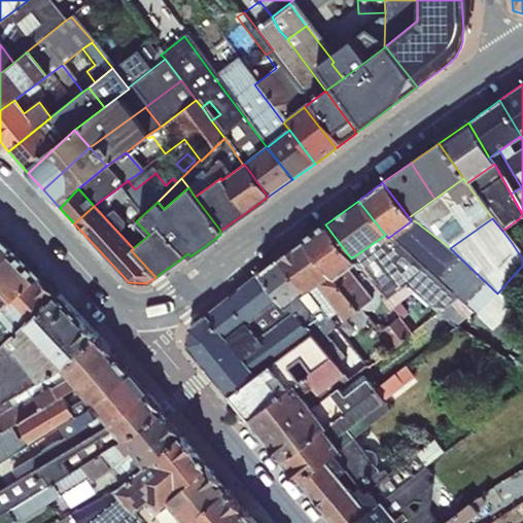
[(414,220),(412,220),(388,238),(457,299),(497,338),(514,320),(491,300),(497,293),(450,248),(414,220)]
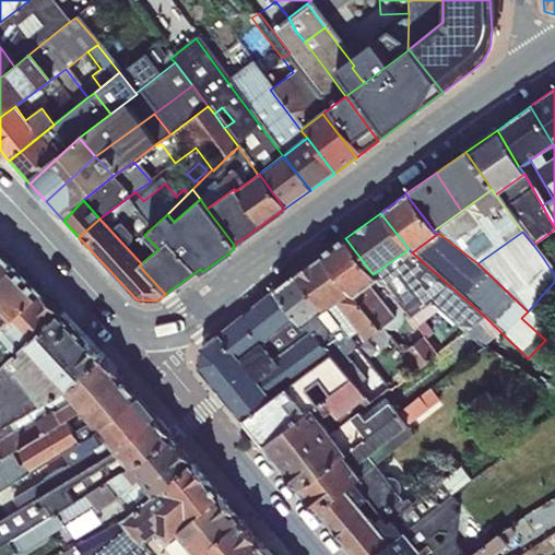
[(373,274),(345,238),(320,257),(350,293),(352,296),(353,296),(376,280),(377,279),(373,274)]
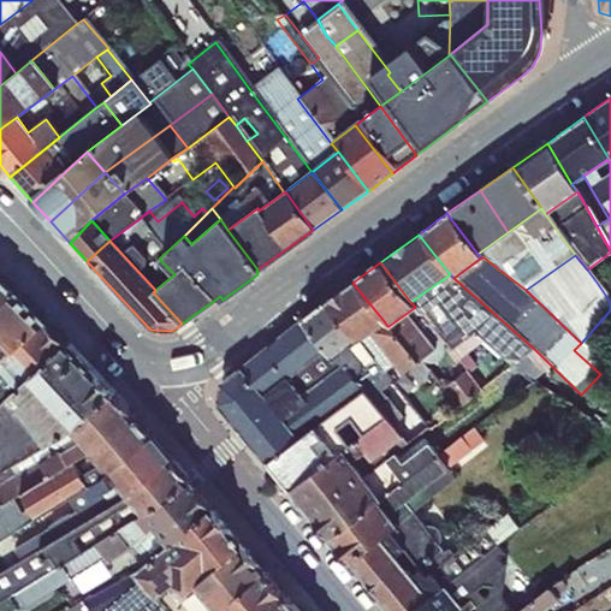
[(518,362),(534,349),(454,278),(450,274),(410,302),(415,307),(414,308),(442,344),(449,353),(457,346),(472,336),(500,361),(518,362)]
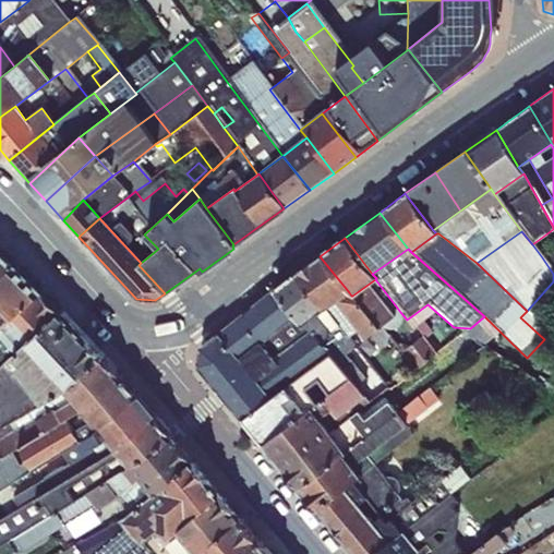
[(553,250),(542,257),(553,274),(553,250)]
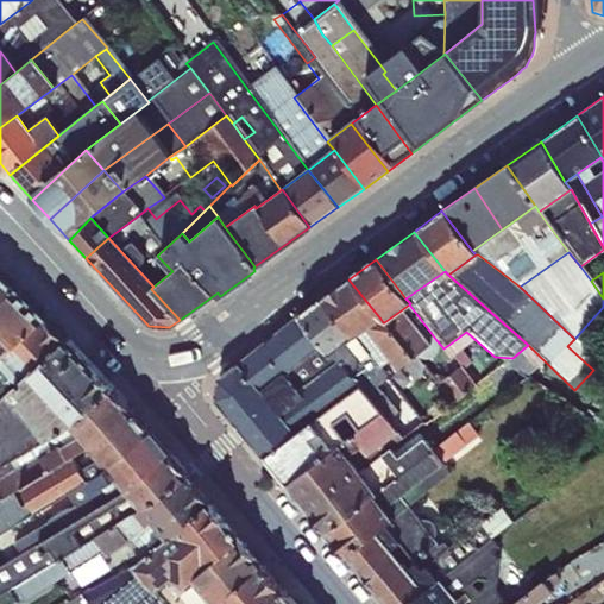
[(0,302),(13,290),(0,277),(0,302)]
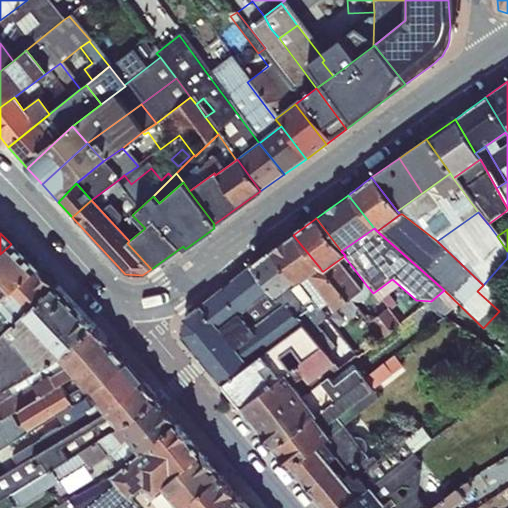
[(320,268),(293,235),(269,253),(296,284),(320,268)]
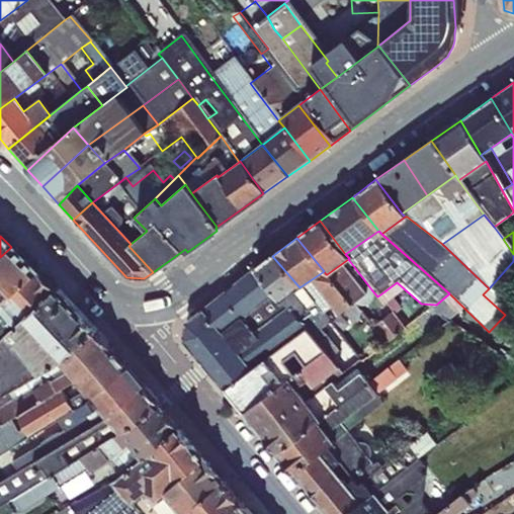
[(55,290),(11,247),(0,257),(0,310),(14,328),(55,290)]
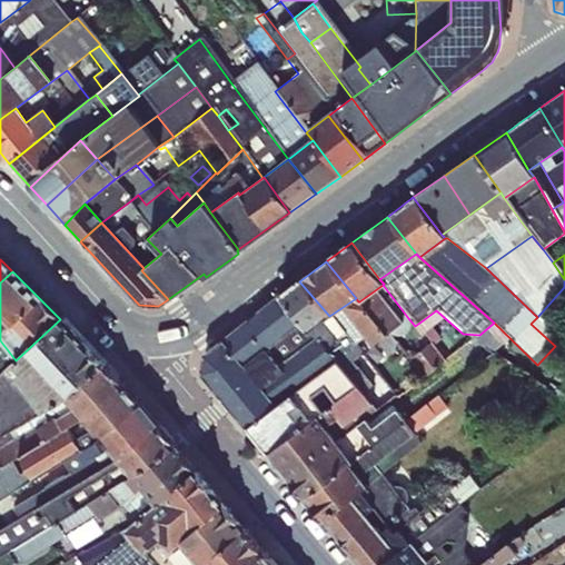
[(299,281),(278,297),(299,324),(308,334),(329,316),(299,281)]
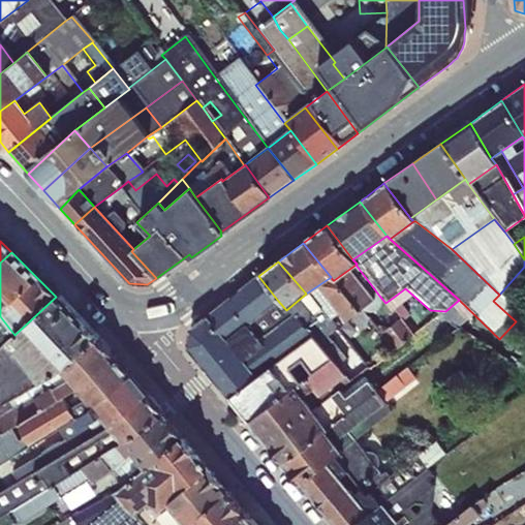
[(379,296),(356,265),(334,280),(358,311),(359,311),(360,311),(361,312),(363,312),(366,313),(368,313),(370,313),(371,313),(373,312),(375,311),(376,310),(377,308),(378,306),(378,304),(379,302),(378,301),(378,299),(377,297),(379,296)]
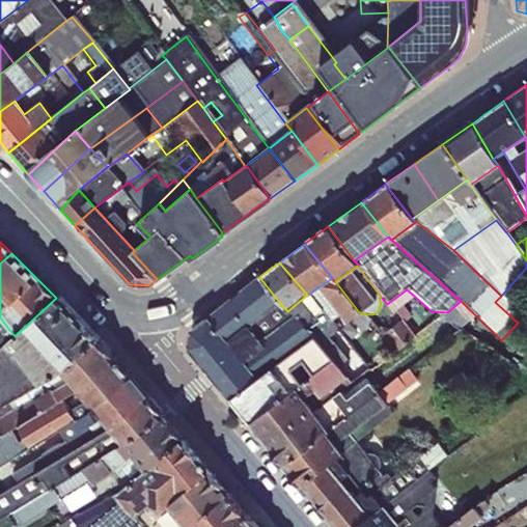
[(187,350),(217,386),(244,363),(264,348),(258,341),(246,328),(262,314),(279,302),(259,277),(188,332),(187,350)]
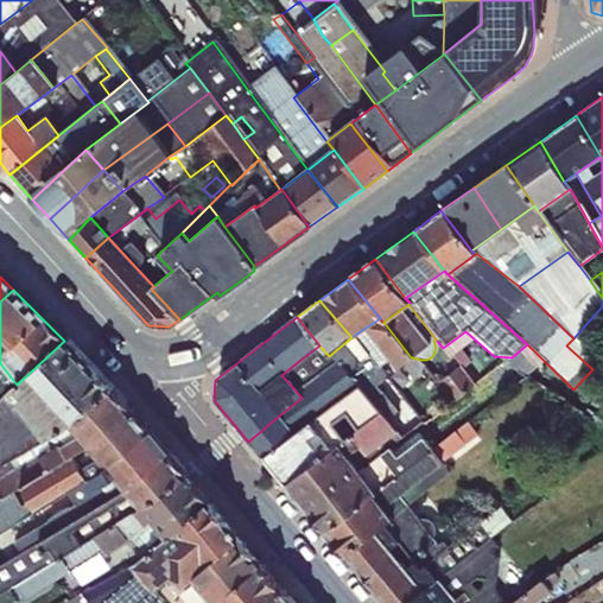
[(382,322),(380,318),(351,337),(376,370),(388,361),(395,370),(399,367),(411,383),(425,374),(411,357),(383,322),(382,322)]
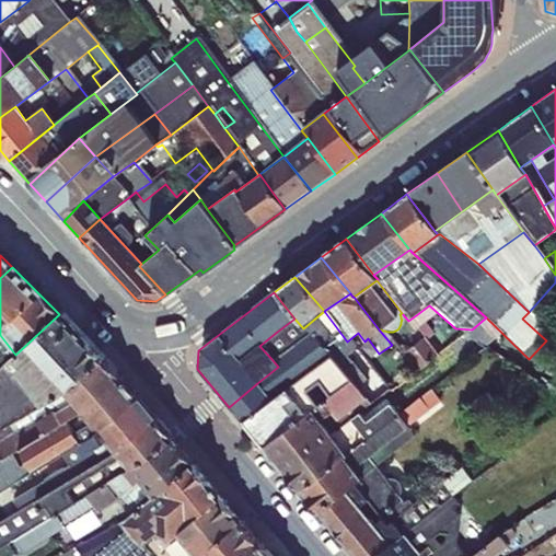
[(347,342),(324,311),(303,328),(309,334),(328,357),(350,381),(365,400),(363,401),(367,406),(378,397),(339,350),(348,344),(347,342)]
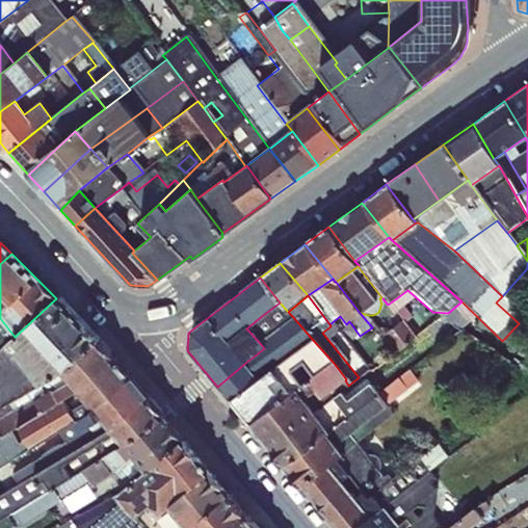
[(97,342),(56,298),(15,337),(3,346),(38,387),(48,381),(59,373),(97,342)]
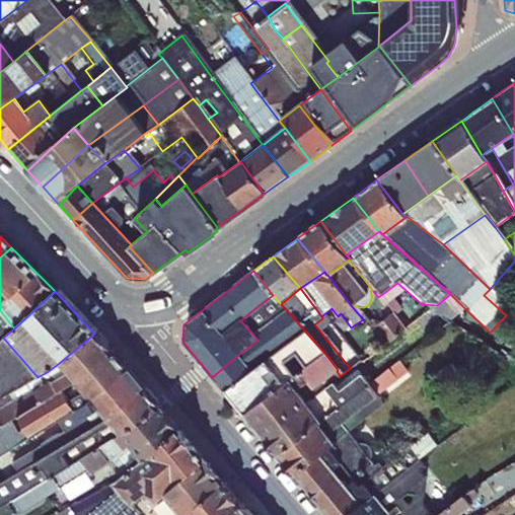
[(385,292),(378,297),(390,314),(396,321),(405,316),(385,292)]
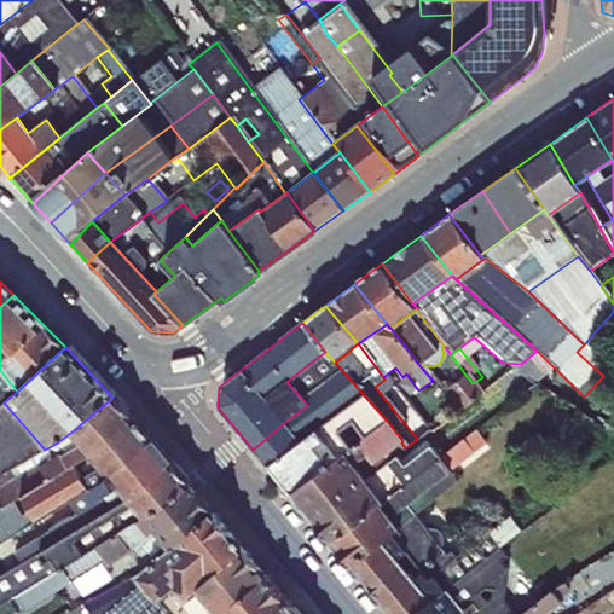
[(341,369),(335,363),(325,352),(306,366),(320,384),(341,369)]
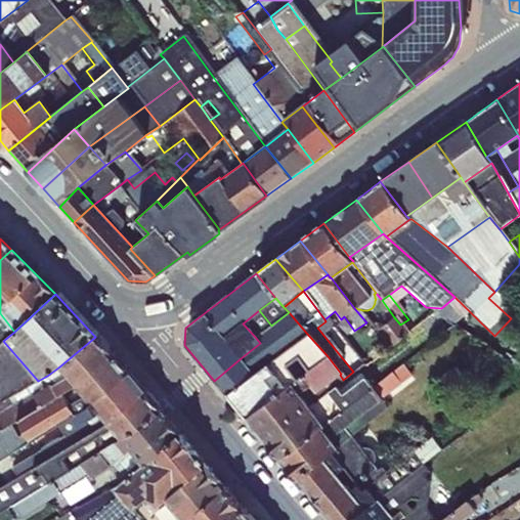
[(307,334),(289,312),(271,326),(255,337),(260,343),(241,358),(254,375),(267,364),(307,334)]
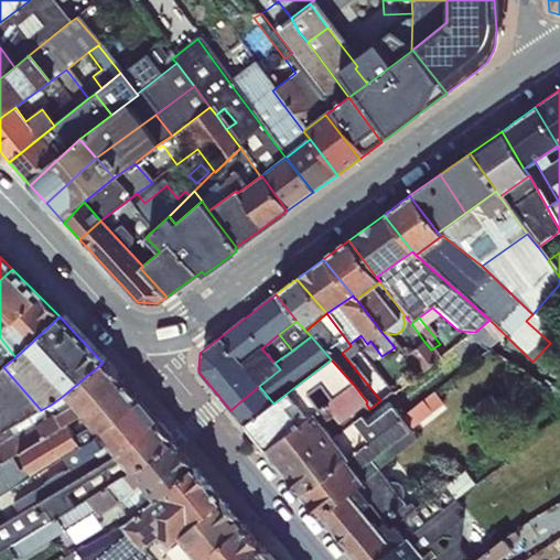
[(0,370),(3,367),(15,357),(0,337),(0,370)]
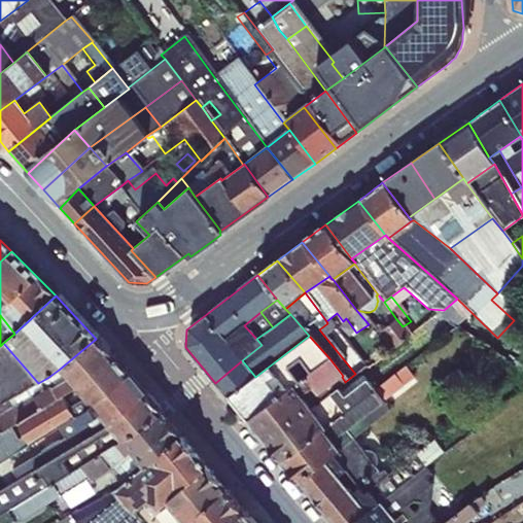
[(436,315),(427,321),(443,338),(454,328),(436,315)]
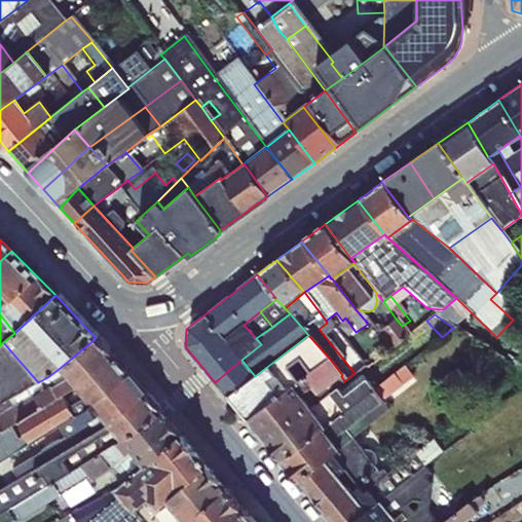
[(402,326),(396,319),(377,334),(389,350),(409,336),(402,326)]
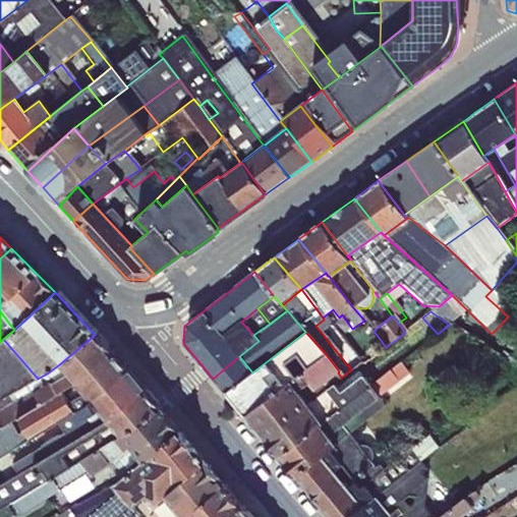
[(326,354),(305,332),(266,362),(284,386),(289,382),(326,354)]
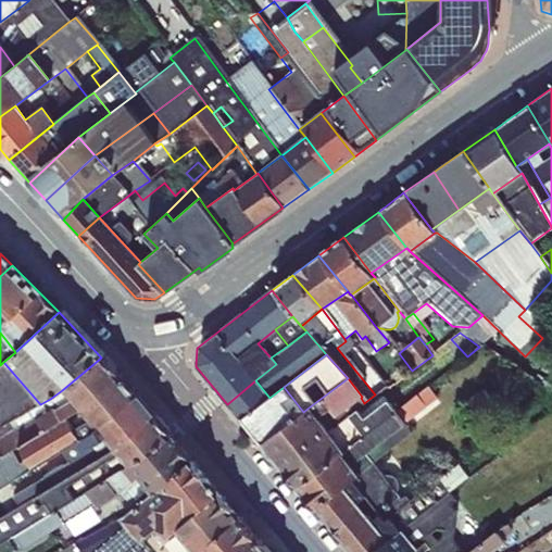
[(117,377),(101,358),(62,390),(79,410),(117,377)]
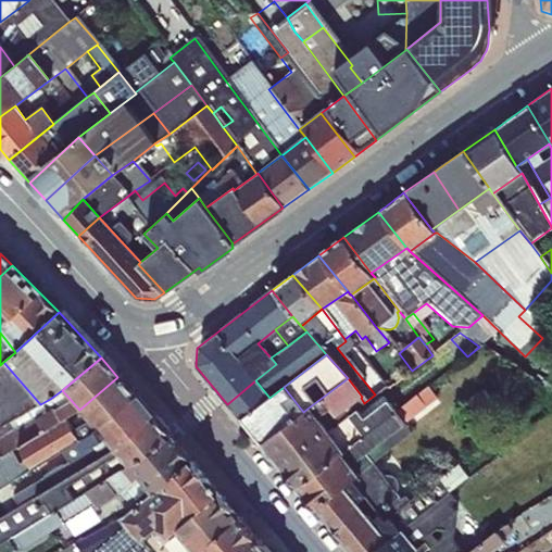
[(40,404),(3,362),(0,365),(0,428),(8,424),(40,404)]
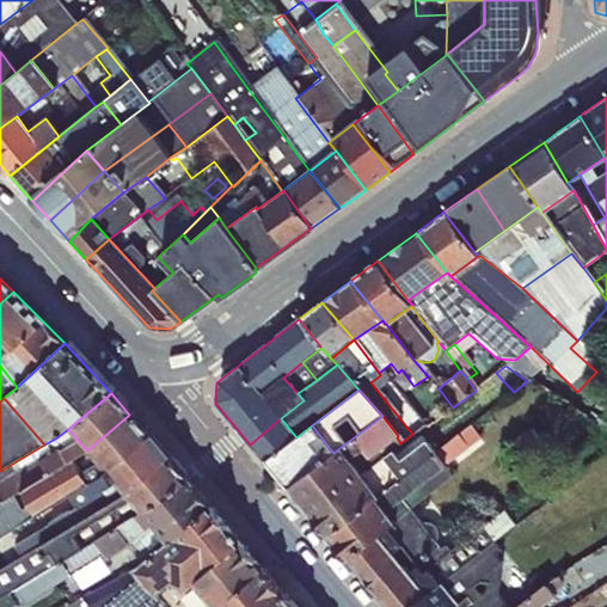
[(147,434),(129,415),(87,451),(105,471),(147,434)]
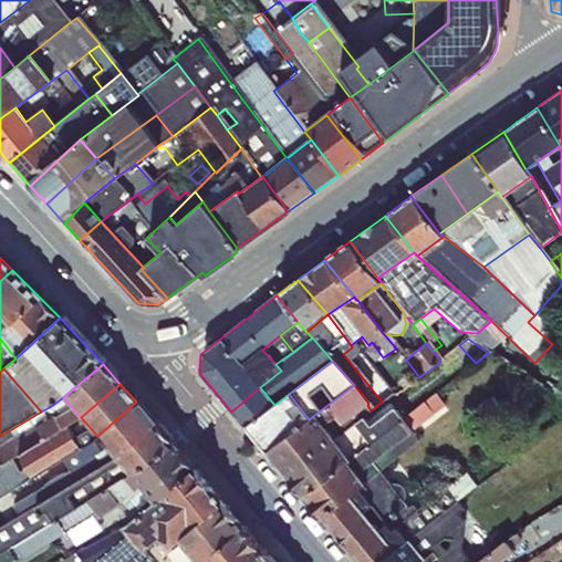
[(368,404),(354,385),(314,415),(349,460),(401,422),(392,410),(367,429),(360,419),(371,410),(367,405),(368,404)]
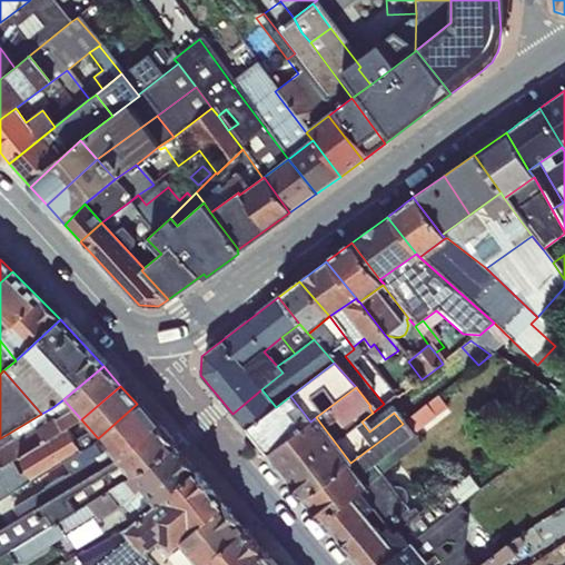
[(245,428),(276,407),(261,389),(233,414),(245,428)]
